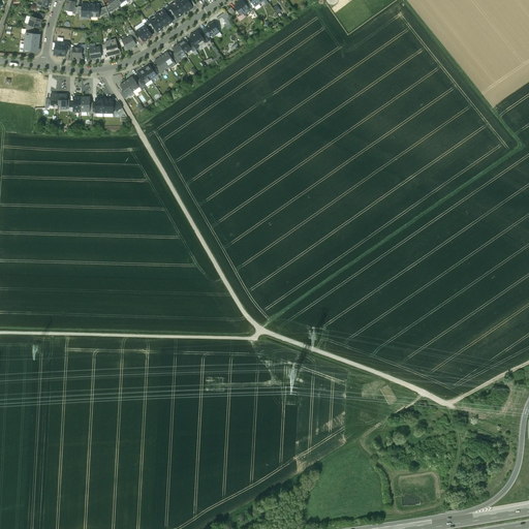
[(67,0),(65,9),(72,11),(73,7),(75,2),(67,0)]
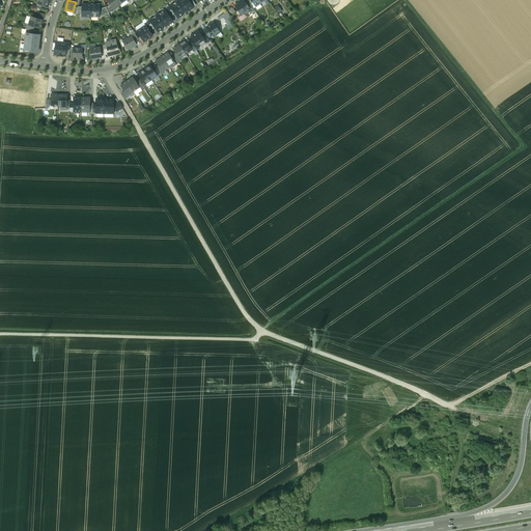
[(120,5),(119,4),(116,0),(107,0),(111,4),(114,9),(120,5)]
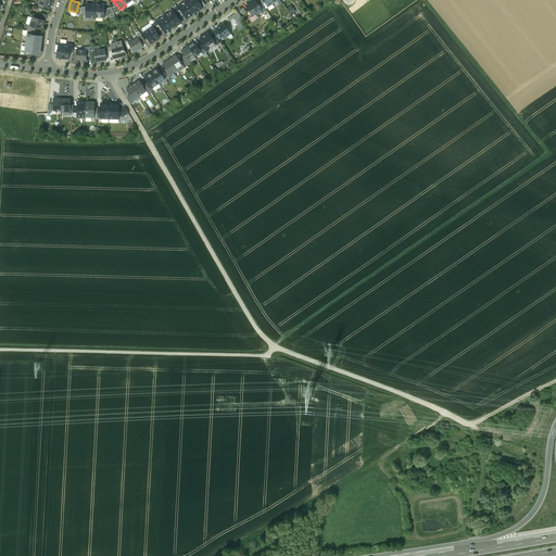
[(187,0),(186,1),(194,13),(203,8),(197,0),(187,0)]
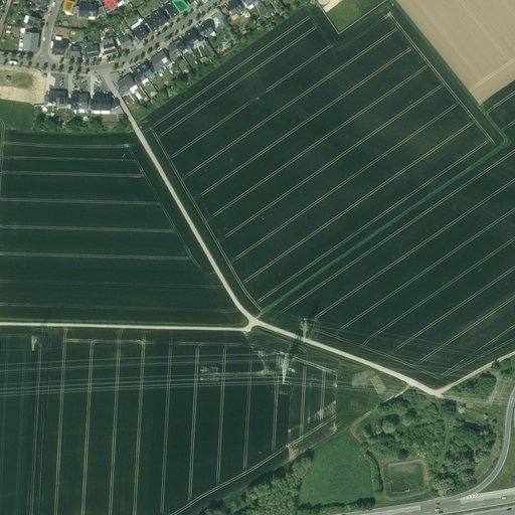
[(235,0),(227,5),(234,14),(237,12),(238,14),(240,12),(239,11),(242,9),(239,4),(235,0)]
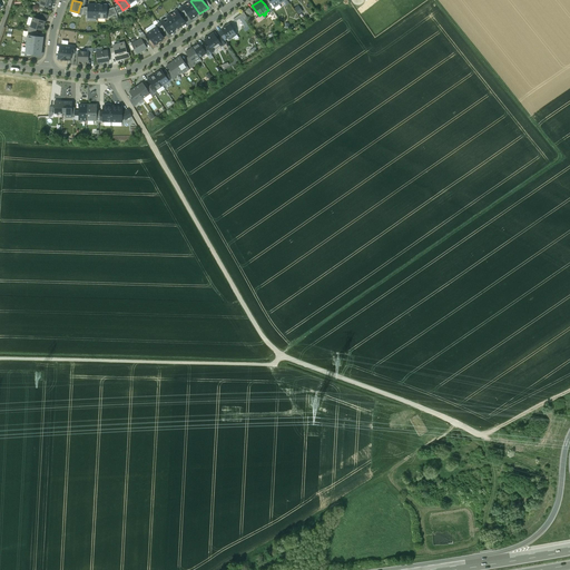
[(192,19),(199,13),(190,1),(183,7),(188,15),(192,19)]
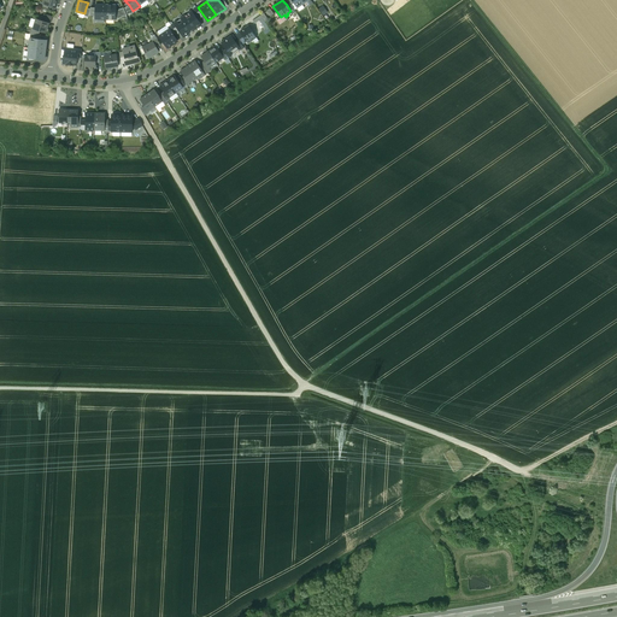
[(95,19),(105,19),(106,5),(95,5),(95,7),(95,16),(95,19)]
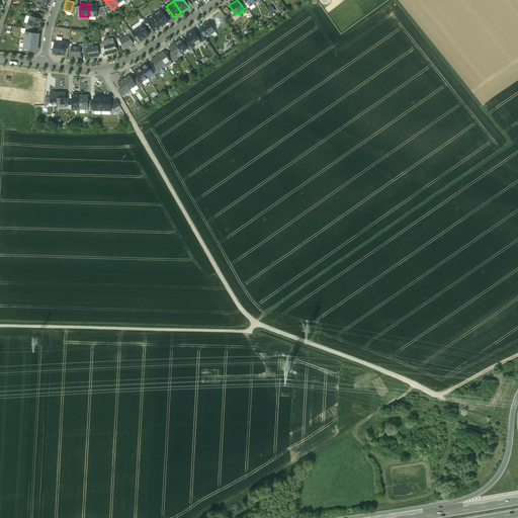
[(97,4),(89,4),(88,16),(96,16),(96,15),(97,9),(97,4)]
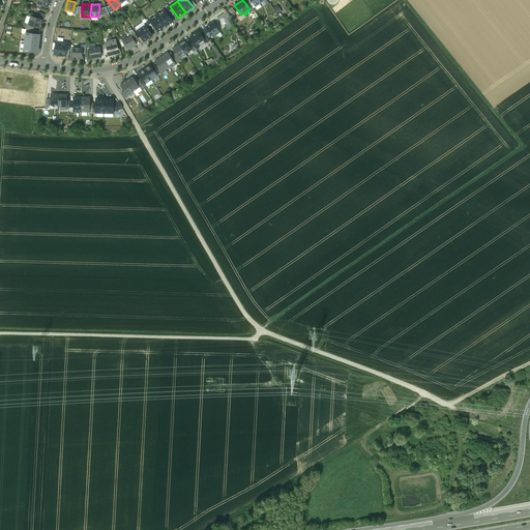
[(99,9),(98,16),(102,16),(109,13),(106,6),(100,9),(99,9)]
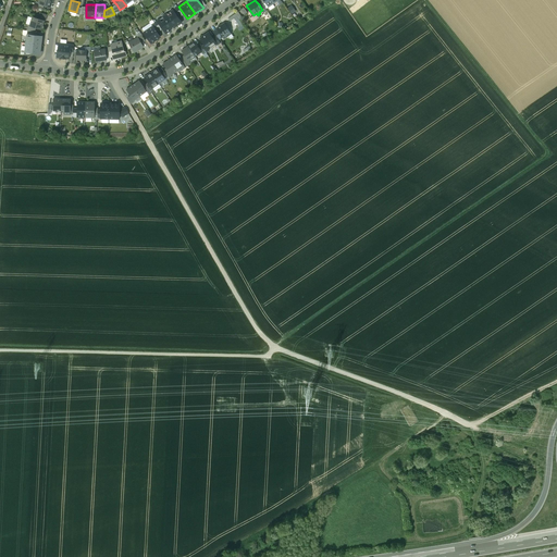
[(173,10),(165,15),(174,28),(182,23),(178,19),(173,10)]
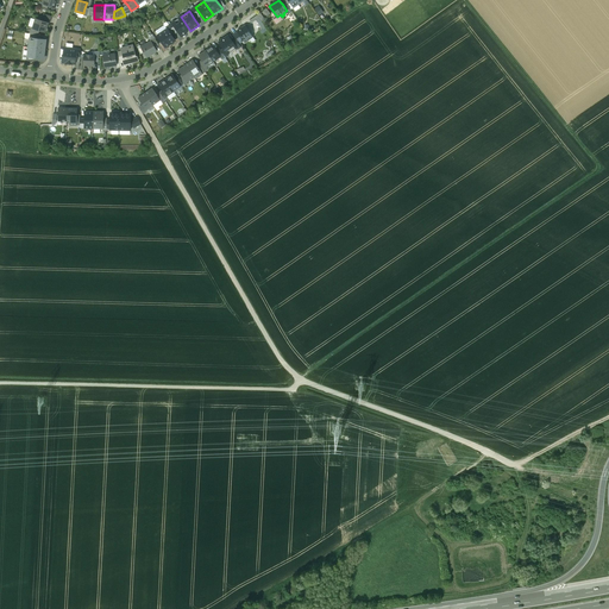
[(181,37),(190,31),(181,17),(171,23),(179,32),(181,37)]
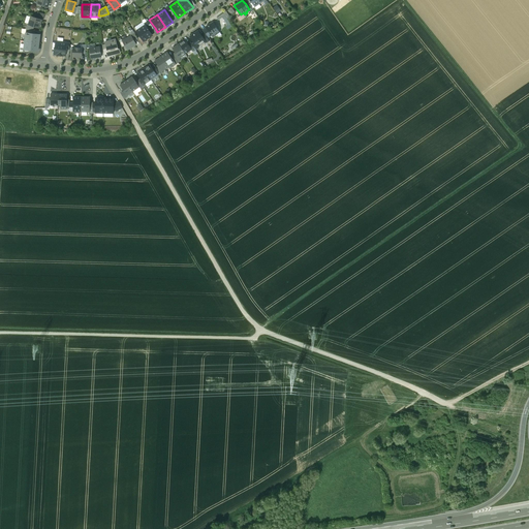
[(230,24),(224,16),(222,18),(228,26),(230,24)]
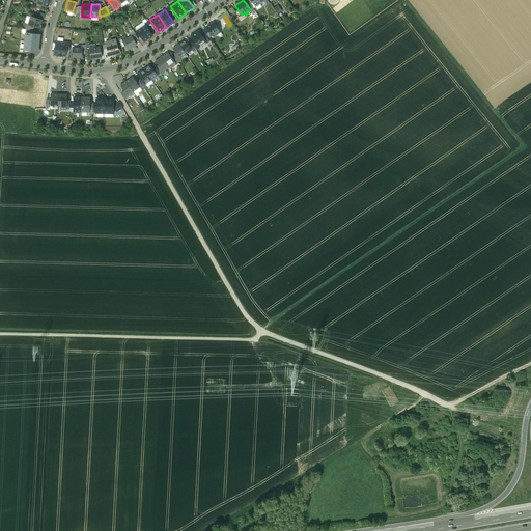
[(34,26),(39,28),(42,20),(31,17),(28,24),(34,26)]
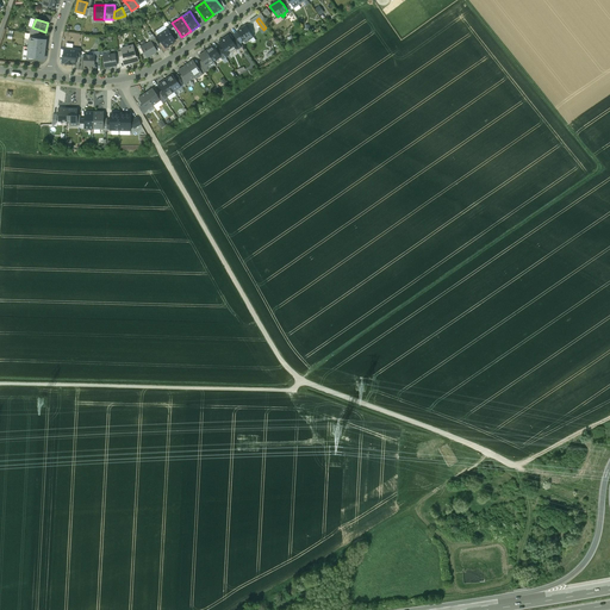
[(253,37),(246,26),(238,31),(244,41),(246,42),(253,37)]
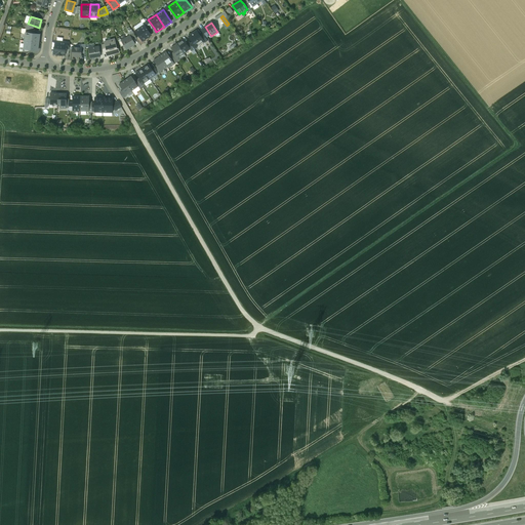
[(135,31),(143,41),(151,35),(148,30),(145,25),(144,26),(135,31)]
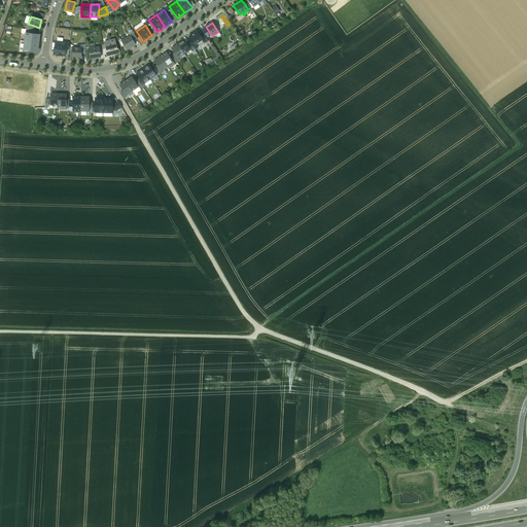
[(204,34),(207,38),(211,35),(206,27),(202,30),(204,34)]
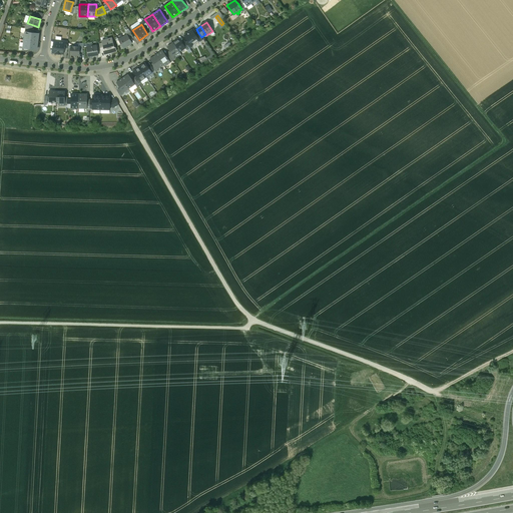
[(188,41),(191,46),(199,40),(195,35),(192,30),(184,35),(188,41)]
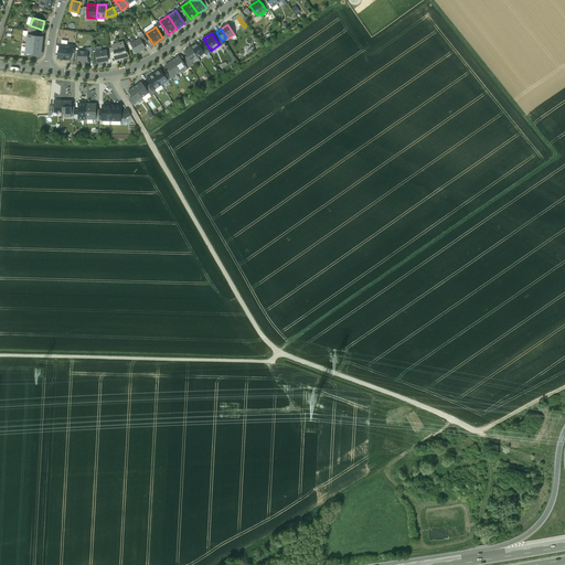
[(28,35),(27,44),(42,45),(43,36),(38,36),(28,35)]
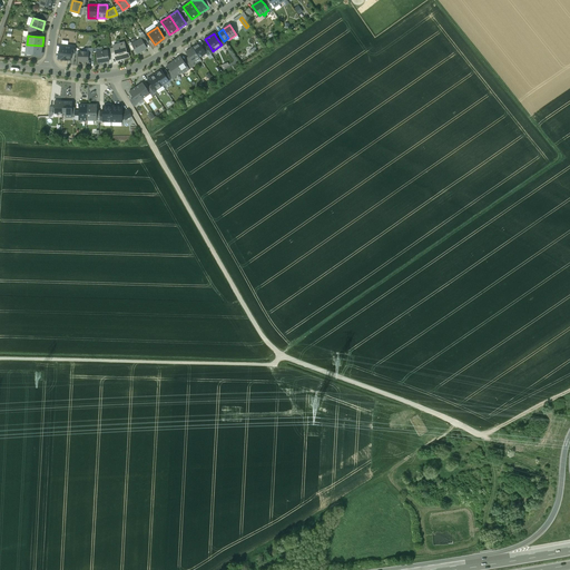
[(144,43),(141,39),(137,41),(138,41),(133,45),(135,49),(137,53),(147,48),(144,43)]
